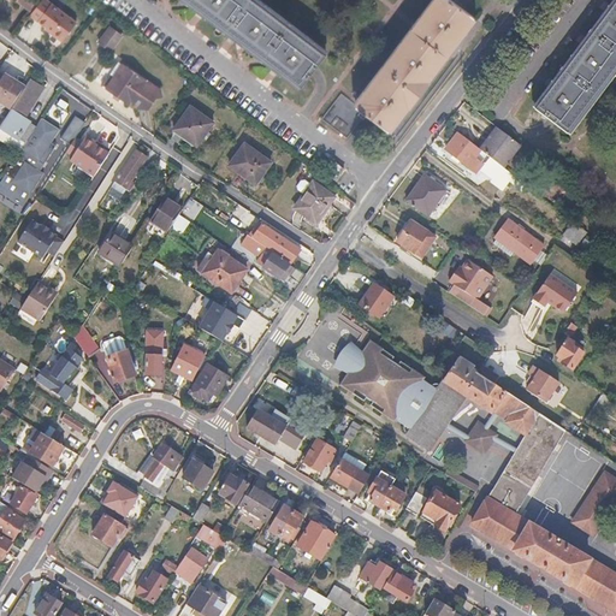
[(54,5),(48,0),(40,0),(31,13),(42,22),(54,5)]
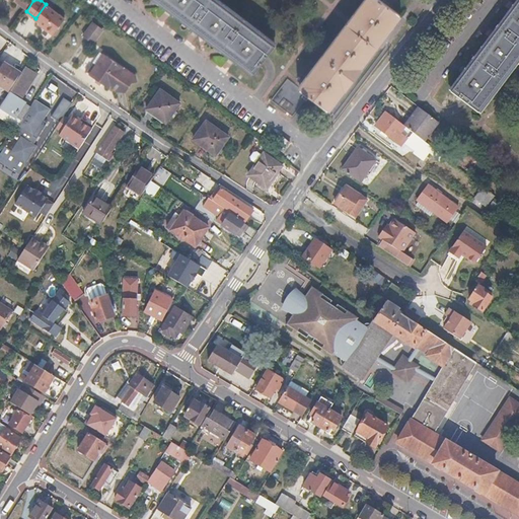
[(158,0),(253,72),(264,58),(274,45),(215,0),(158,0)]
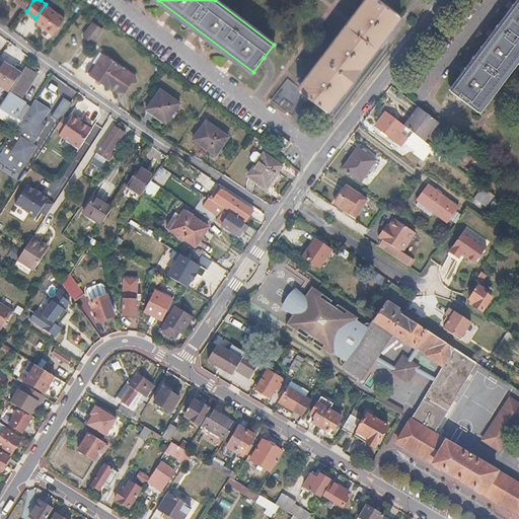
[(385,2),(381,0),(367,0),(300,89),(287,78),(279,90),(271,100),(292,117),(307,94),(327,109),(399,13),(385,2)]
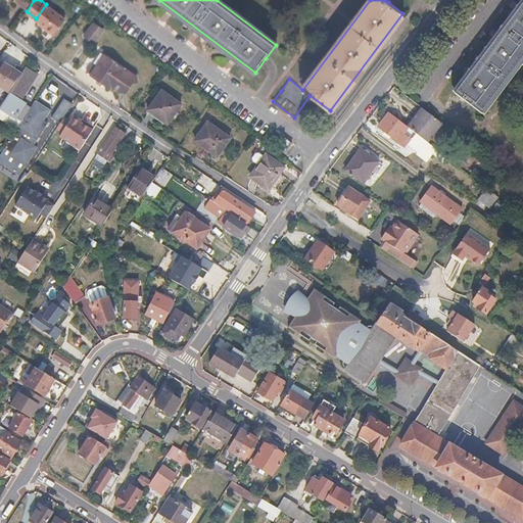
[(522,0),(455,92),(482,112),(502,86),(522,57),(522,0)]
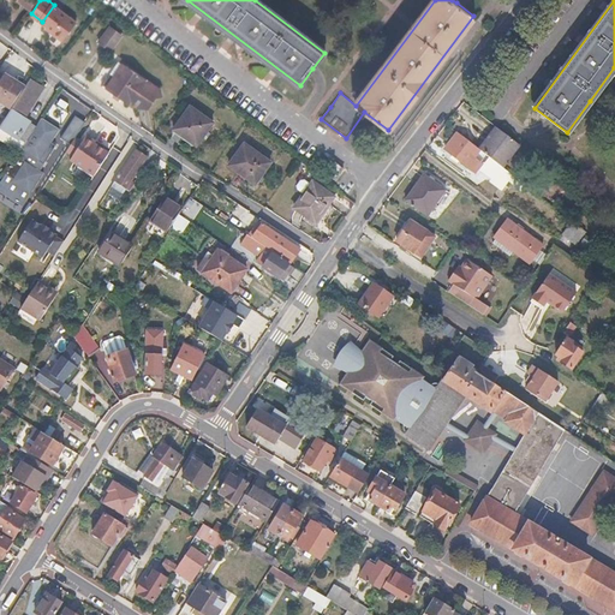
[(54,5),(42,22),(47,25),(52,29),(51,31),(61,40),(75,21),(54,5)]
